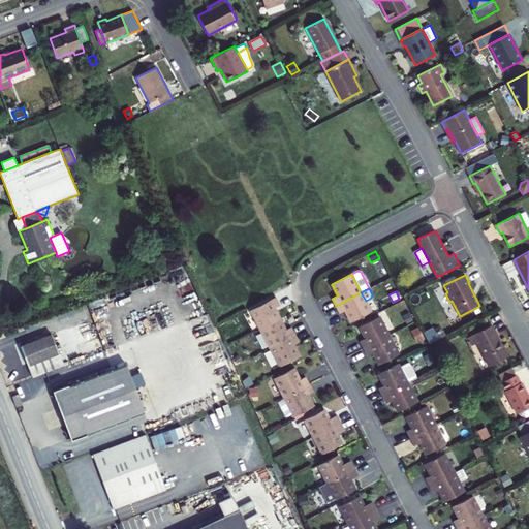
[(345,310),(351,322),(371,312),(366,301),(361,292),(336,306),(340,313),(345,310)]
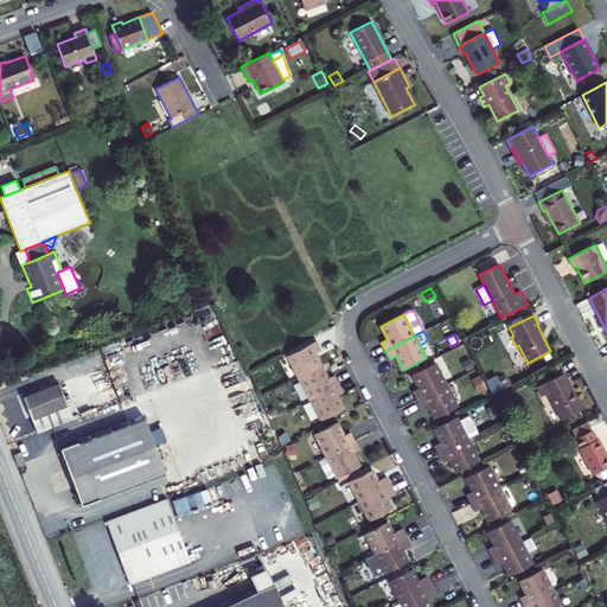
[(299,378),(321,366),(314,353),(321,350),(317,340),(287,356),(299,378)]
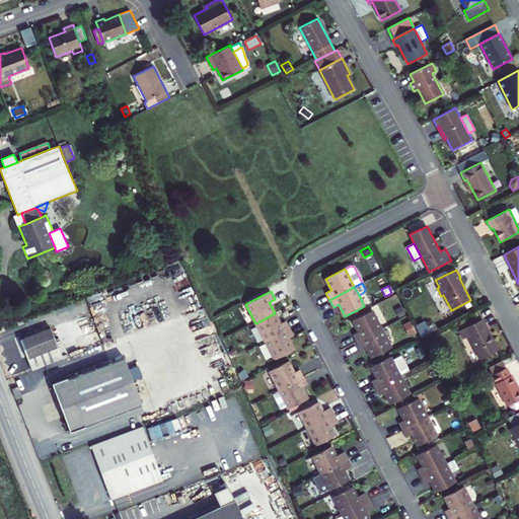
[(398,317),(405,313),(400,305),(394,309),(398,317)]
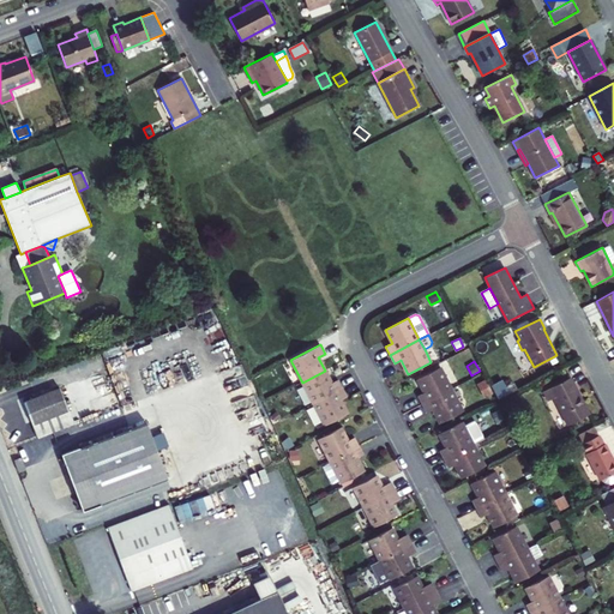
[(439,365),(416,377),(417,379),(440,367),(439,365)]
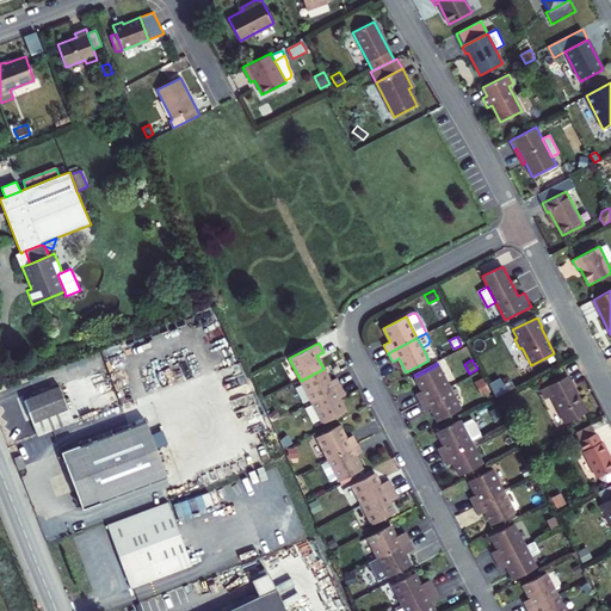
[(420,402),(449,387),(438,365),(415,377),(423,390),(415,394),(420,402)]
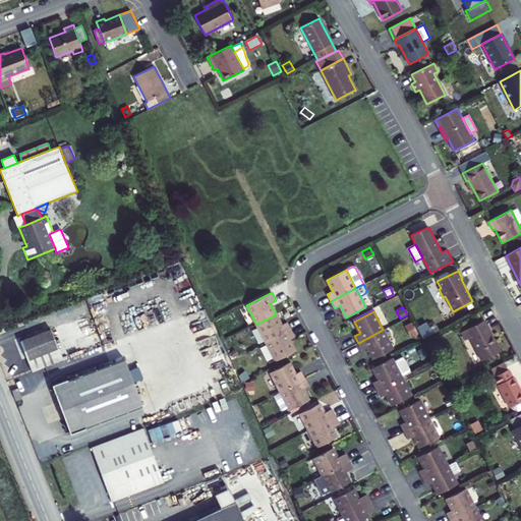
[(266,342),(291,330),(287,323),(281,325),(276,314),(256,325),(266,342)]
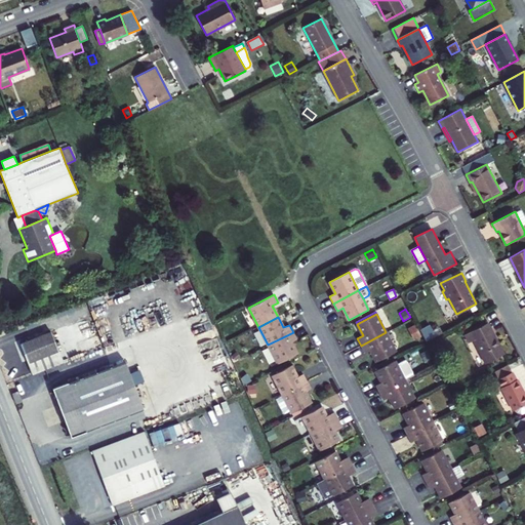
[(486,364),(505,354),(488,322),(465,334),(469,342),(474,340),(486,364)]
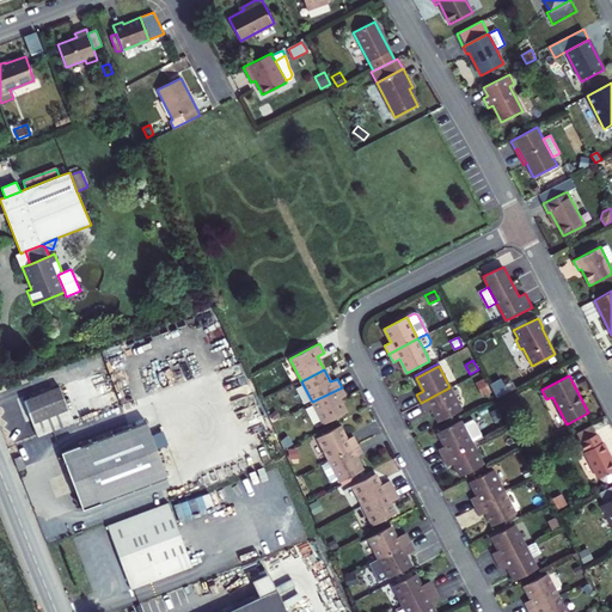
[(484,378),(476,381),(483,395),(490,391),(484,378)]
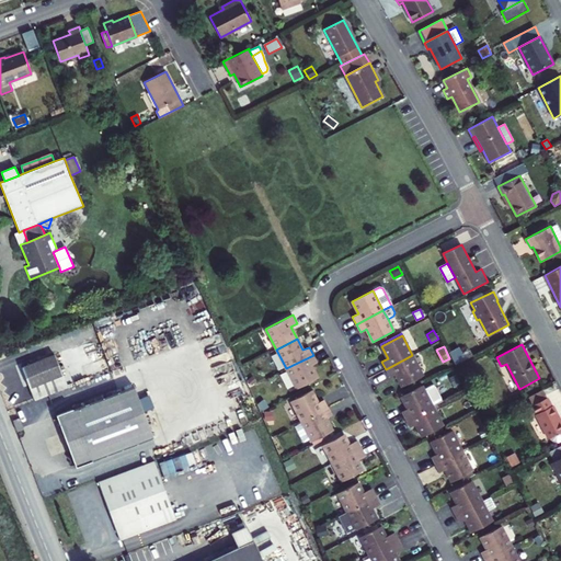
[(31,388),(63,375),(55,354),(22,367),(31,388)]
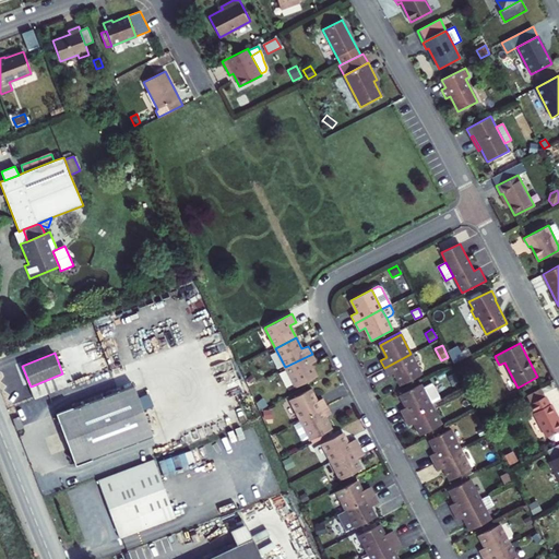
[(296,388),(317,377),(310,365),(316,361),(312,354),(285,367),(296,388)]
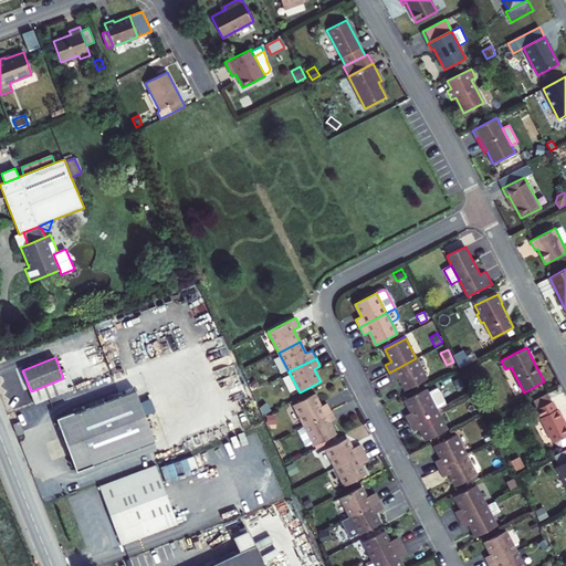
[(406,390),(427,379),(416,358),(389,373),(394,380),(399,378),(406,390)]
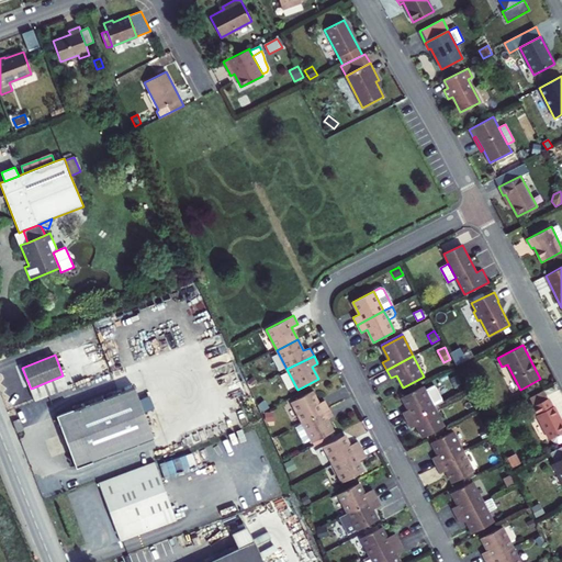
[(457,374),(450,378),(454,386),(461,383),(457,374)]
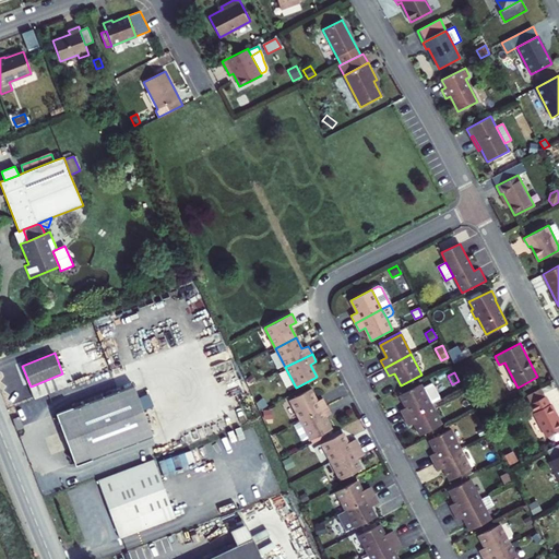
[(68,387),(62,373),(31,387),(35,399),(68,387)]
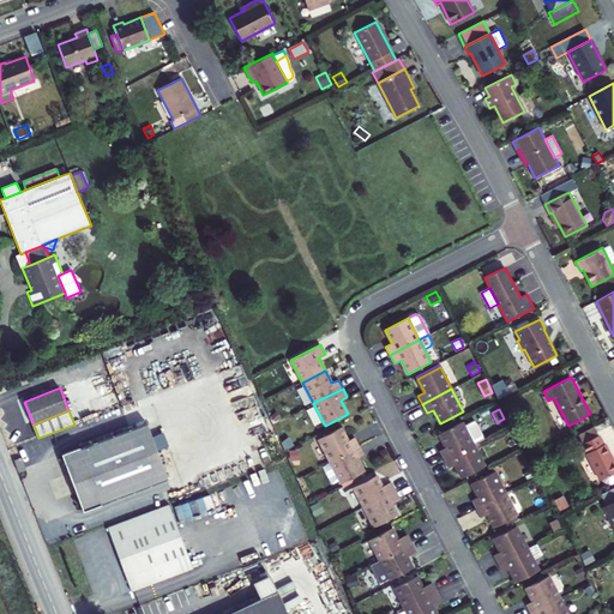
[(276,421),(281,416),(277,411),(271,416),(276,421)]
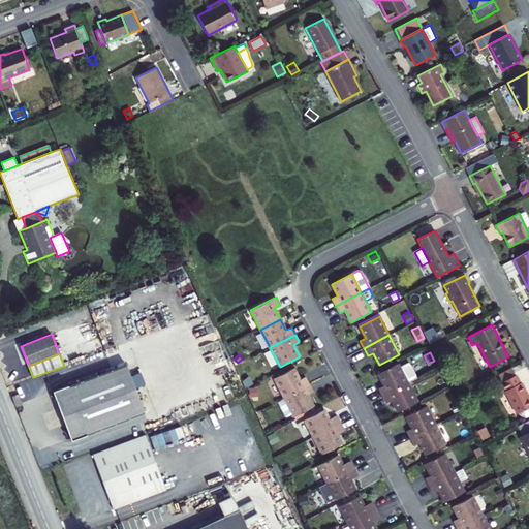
[(400,368),(408,382),(417,378),(409,363),(400,368)]
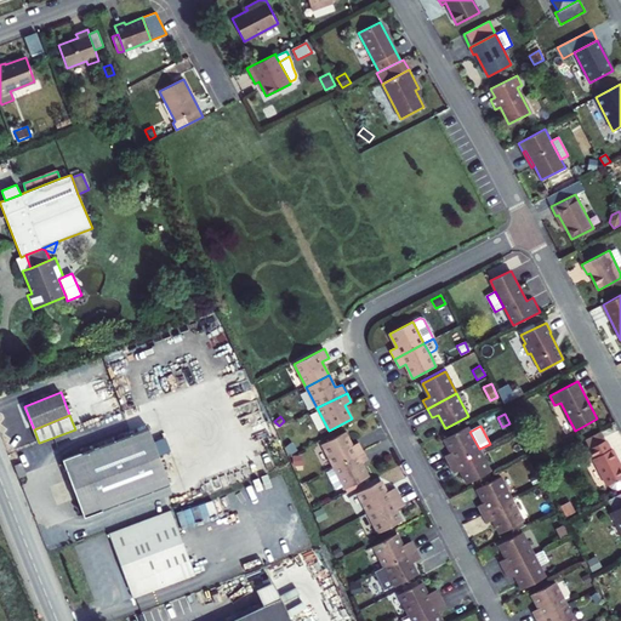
[(449,465),(479,449),(469,432),(467,427),(444,439),(451,453),(444,456),(449,465)]
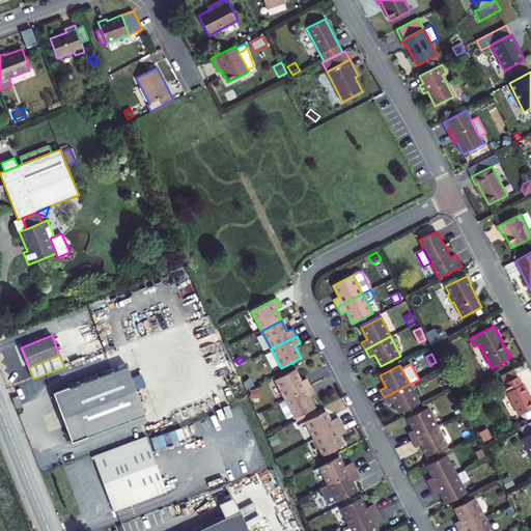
[(87,437),(86,437),(145,415),(127,366),(68,388),(68,387),(53,393),(72,443),(87,437)]
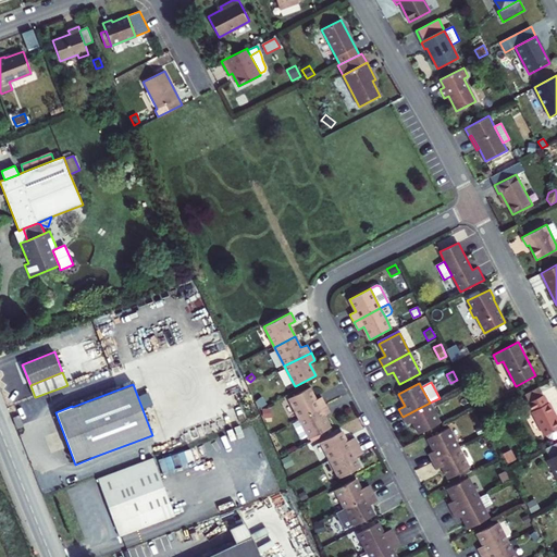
[(322,397),(316,399),(309,387),(288,398),(299,419),(325,405),(322,397)]
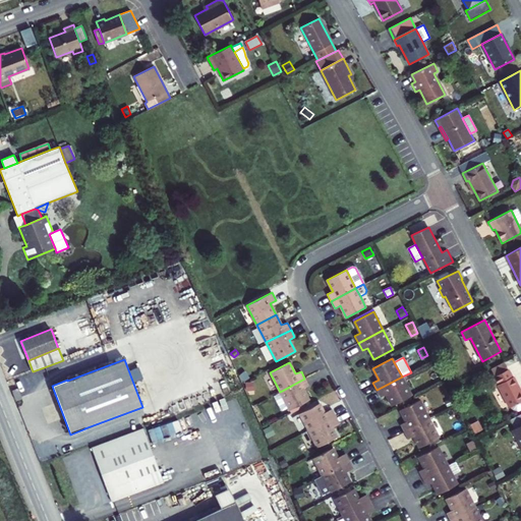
[(495,377),(508,369),(505,362),(491,369),(495,377)]
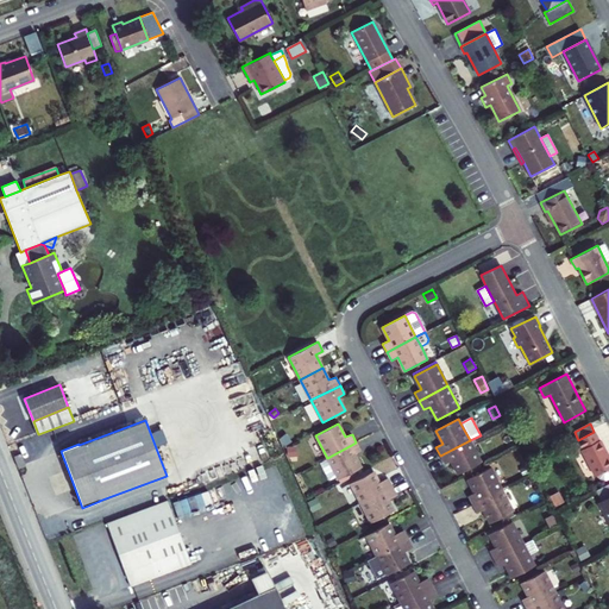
[(596,476),(608,469),(608,457),(601,440),(598,441),(594,432),(578,440),(583,449),(582,450),(596,476)]
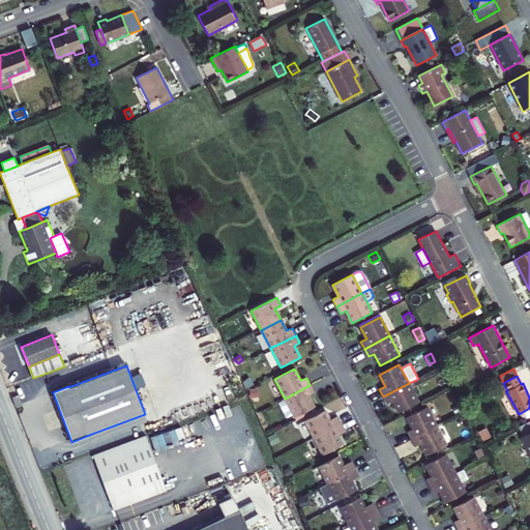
[(248,387),(254,383),(248,377),(243,381),(248,387)]
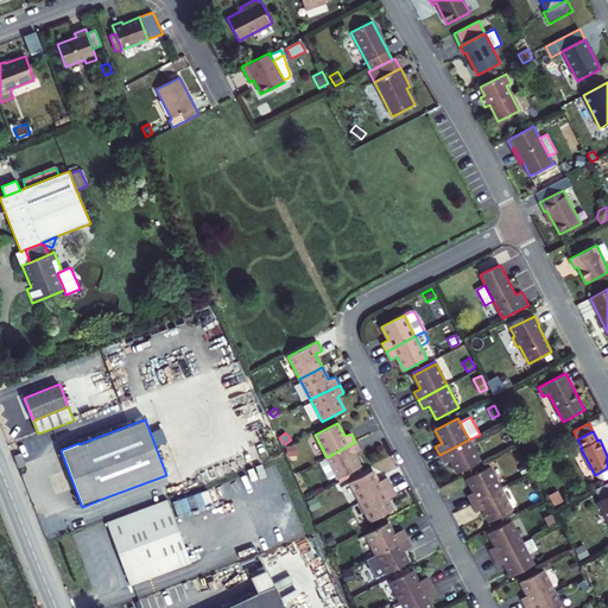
[(457,474),(480,462),(469,439),(439,455),(444,463),(450,460),(457,474)]
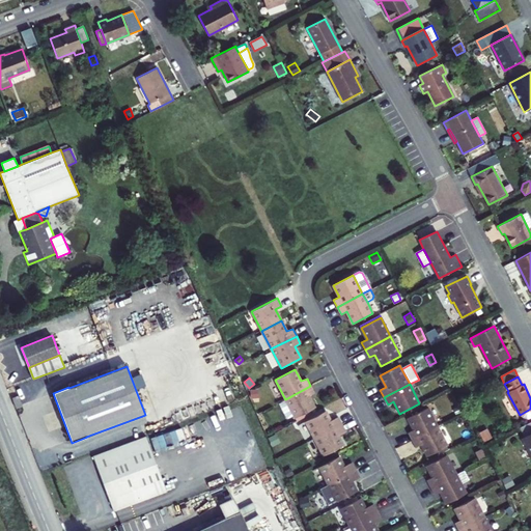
[(502,395),(507,392),(508,391),(504,384),(498,387),(502,395)]
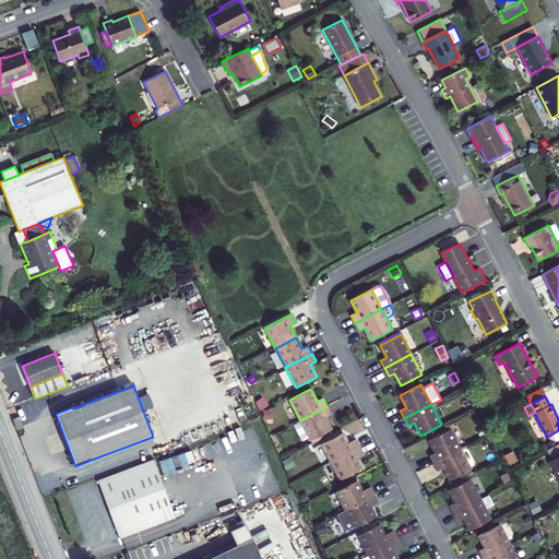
[(311,440),(332,429),(325,417),(331,414),(326,406),(300,420),(311,440)]
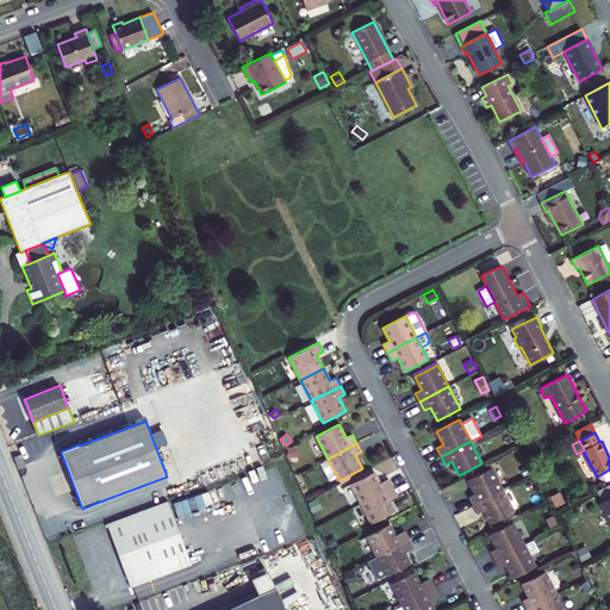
[(297,447),(287,447),(287,458),(292,458),(293,462),(298,462),(297,447)]
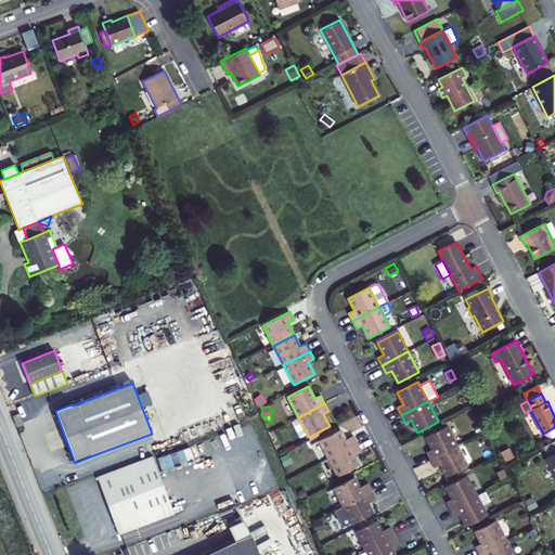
[(16,427),(23,425),(18,414),(13,416),(16,427)]
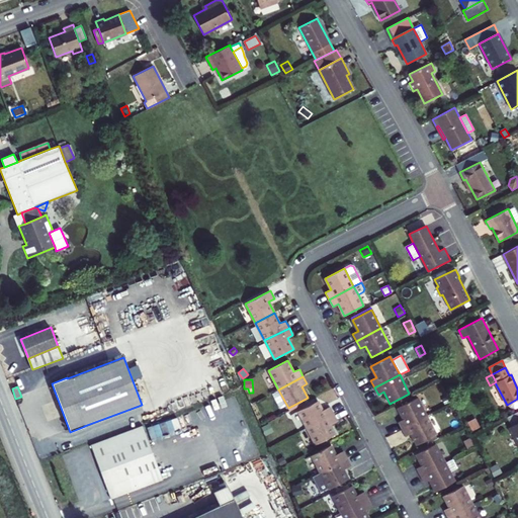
[(402,429),(427,417),(417,398),(398,408),(404,419),(398,422),(402,429)]
